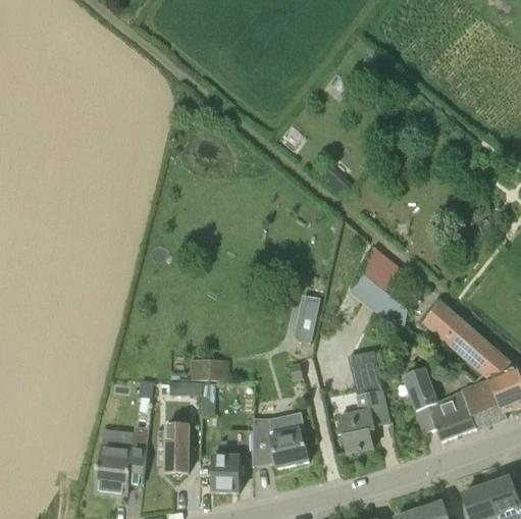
[(348,184),(337,172),(328,182),(339,192),(348,184)]
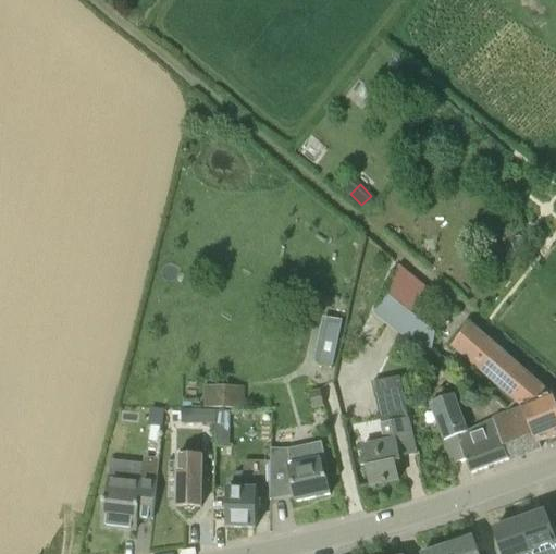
[(326,320),(318,361),(332,364),(341,323),(326,320)]
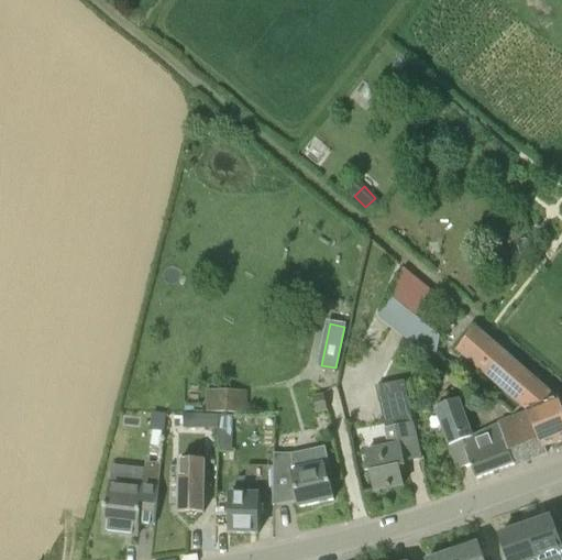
[(456,349),(527,412),(540,399),(532,390),(539,382),(516,362),(476,326),(456,349)]
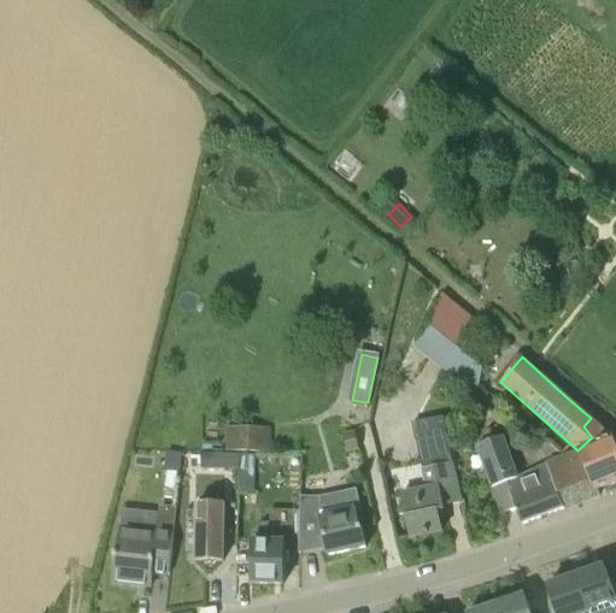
[(443,413),(411,419),(415,437),(446,431),(443,413)]
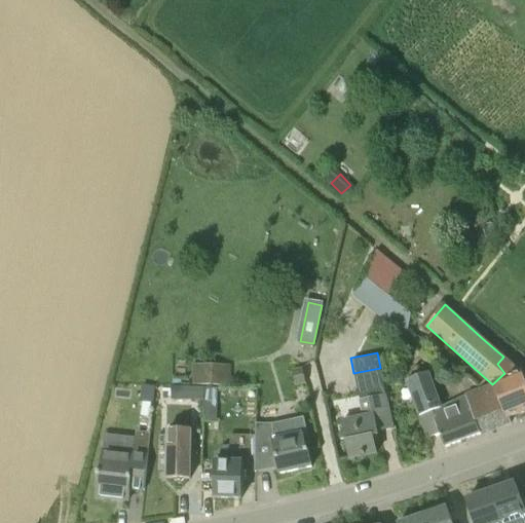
[(492,384),(508,415),(524,409),(524,382),(520,371),(503,357),(497,364),(504,373),(492,384)]
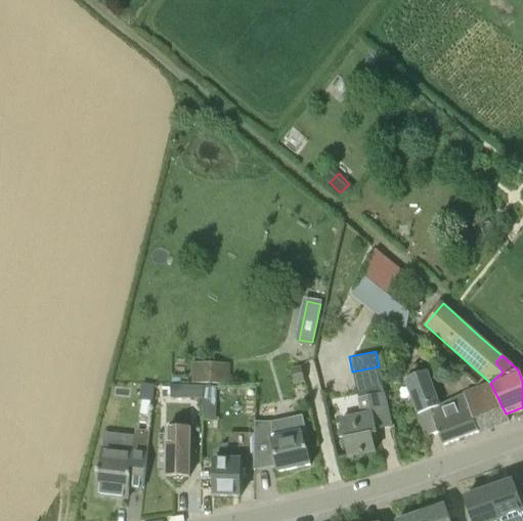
[(191,359),(190,380),(229,381),(229,360),(191,359)]
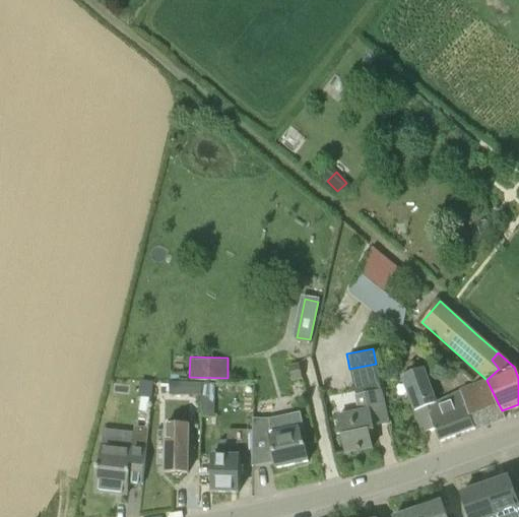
[(299,361),(288,363),(293,379),(301,377),(299,361)]
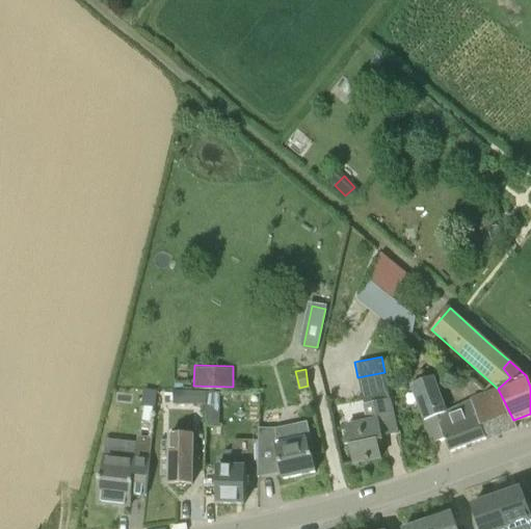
[(515,425),(513,420),(498,389),(446,410),(433,373),(410,381),(424,417),(423,418),(431,441),(444,437),(449,450),(500,431),(500,430),(511,426),(515,425)]
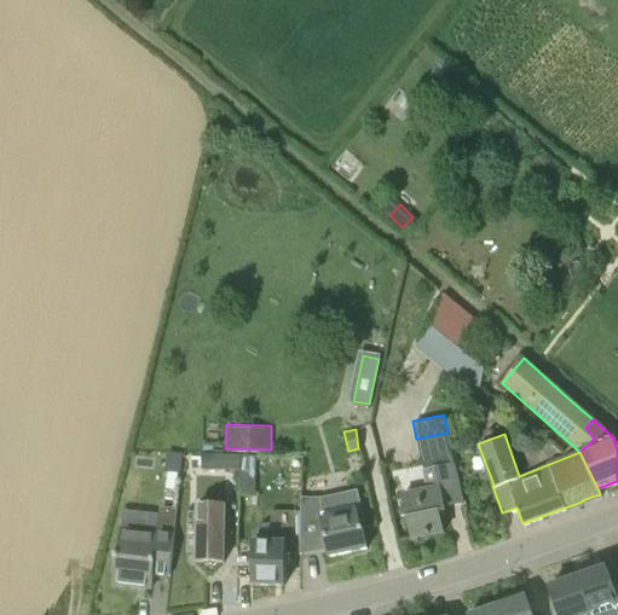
[(240,451),(225,451),(202,450),(202,465),(238,466),(240,451)]
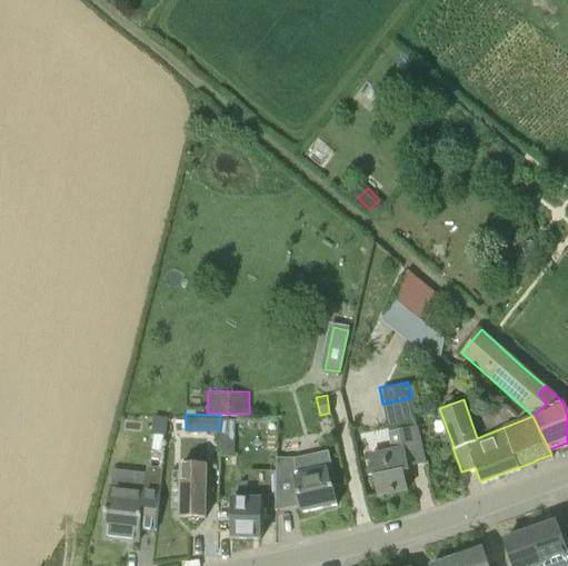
[(152,415),(151,433),(165,434),(167,416),(152,415)]
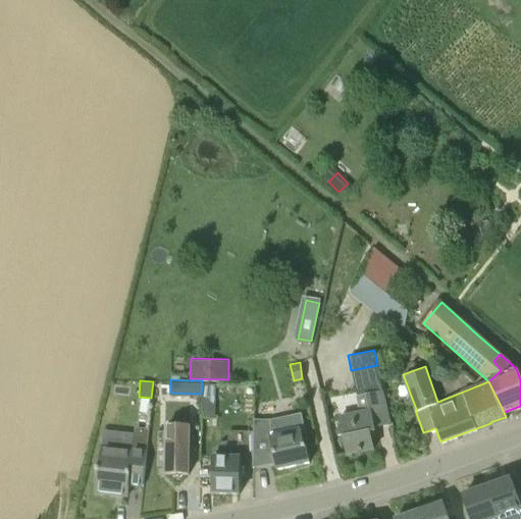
[(214,380),(202,380),(201,394),(214,394),(214,380)]
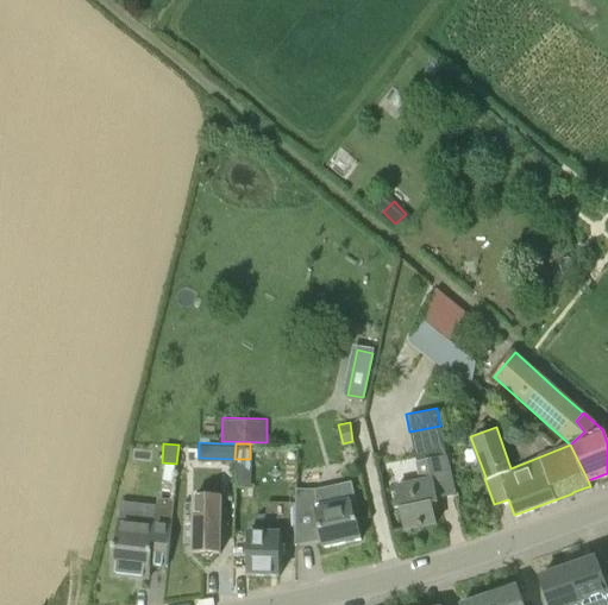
[(445,454),(417,460),(413,461),(418,479),(395,484),(405,528),(436,521),(431,503),(438,500),(437,497),(455,493),(451,476),(445,454)]
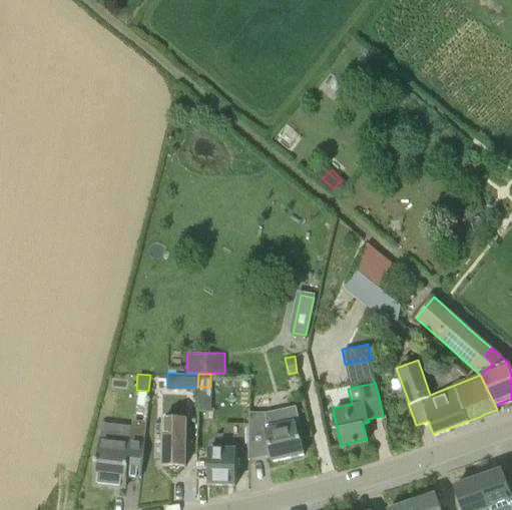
[(272,460),(303,453),(296,421),(300,420),(296,404),(266,410),(248,410),(247,423),(249,423),(248,449),(269,445),(272,460)]
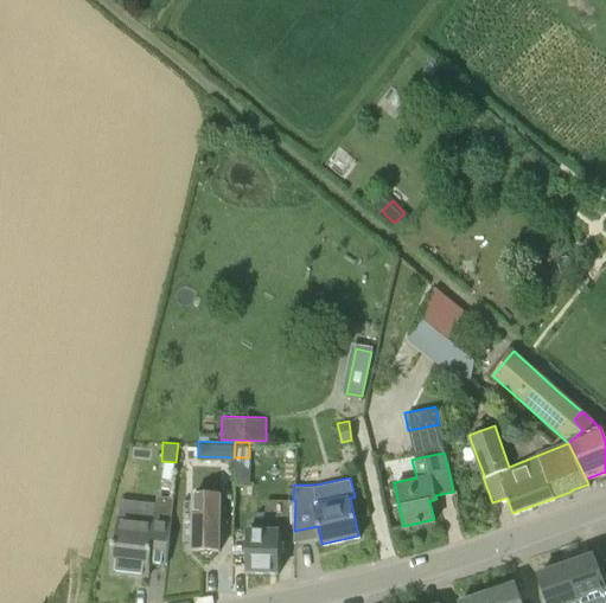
[(218,550),(218,526),(218,492),(193,491),(192,550),(198,550),(205,556),(211,550),(218,550)]
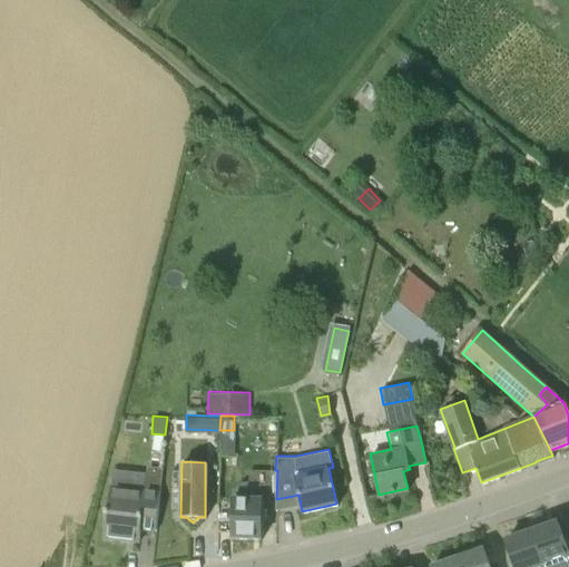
[(232,537),(233,537),(261,538),(261,534),(262,534),(263,501),(275,500),(275,509),(276,509),(276,499),(277,470),(275,470),(248,469),(248,482),(241,482),(233,489),(233,499),(232,537)]
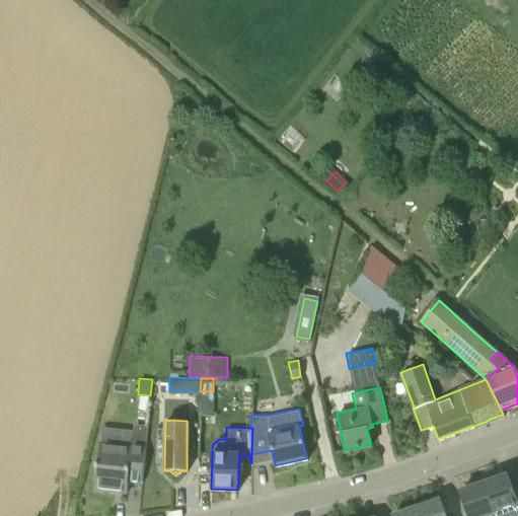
[(101,435),(100,444),(100,443),(97,463),(96,463),(93,488),(126,492),(128,480),(141,482),(146,442),(132,441),(132,437),(101,435)]
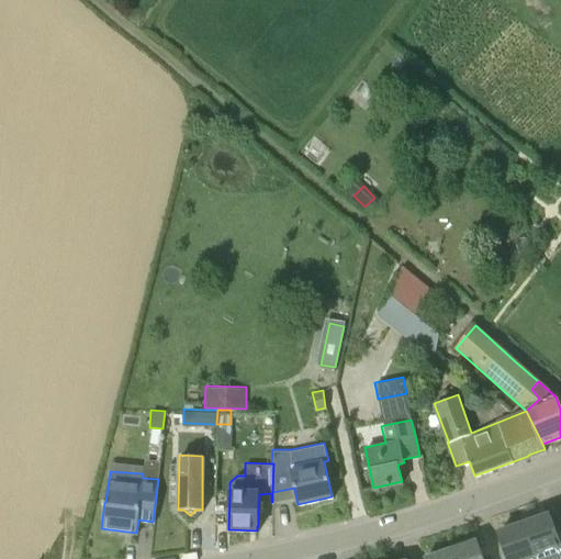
[(560,549),(550,515),(524,524),(535,558),(560,558),(560,555),(560,554),(560,549)]
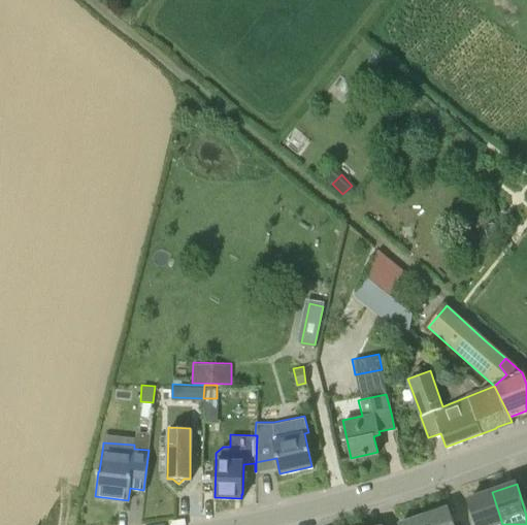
[(502,524),(492,492),(466,500),(473,524),(502,524)]
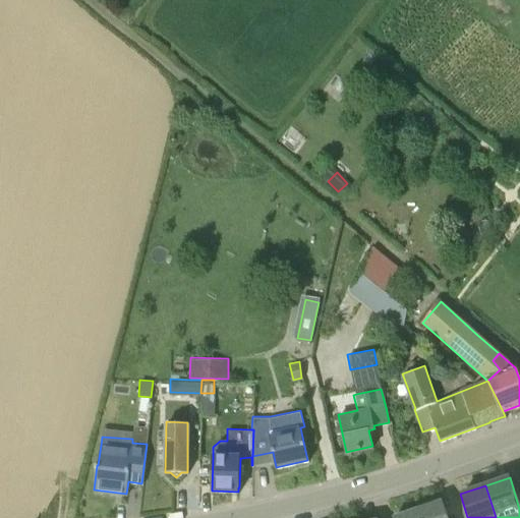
[(420,517),(448,517),(442,501),(418,509),(420,517)]
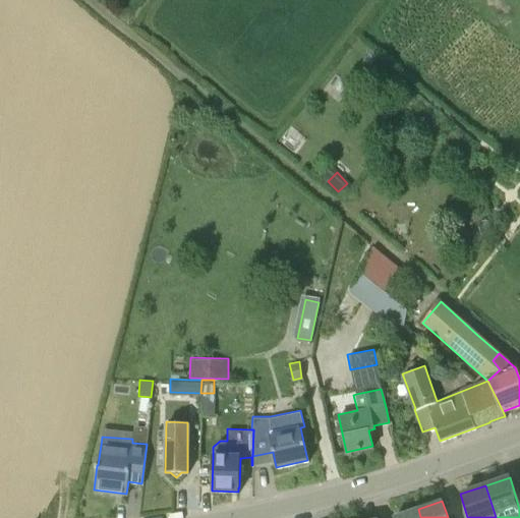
[(393,517),(420,517),(418,509),(393,517)]
